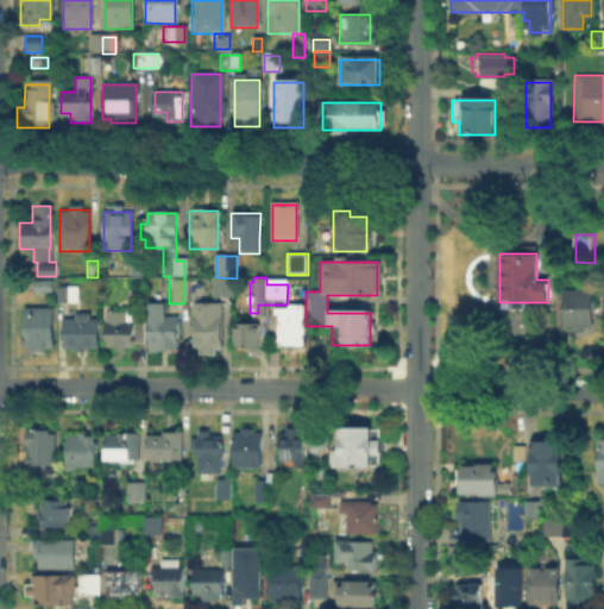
[(30,293),(30,280),(50,280),(50,294),(30,293)]
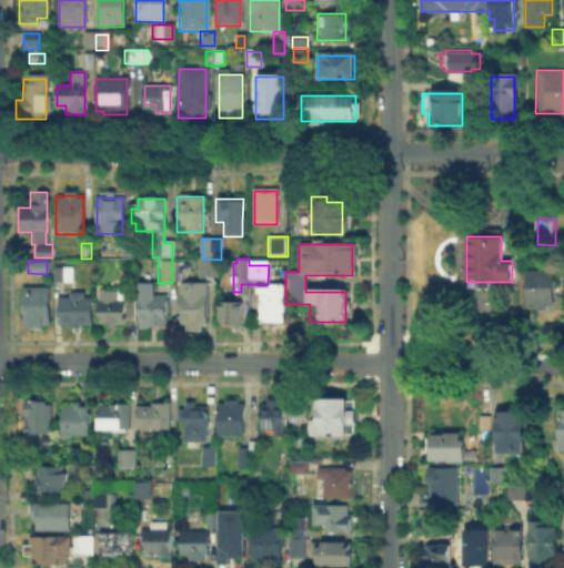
[(62,269),(62,283),(52,283),(52,269),(62,269)]
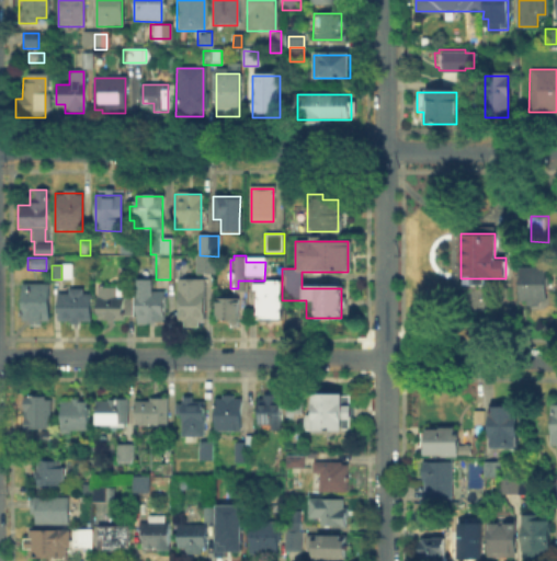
[(516,300),(518,272),(546,272),(546,301),(516,300)]
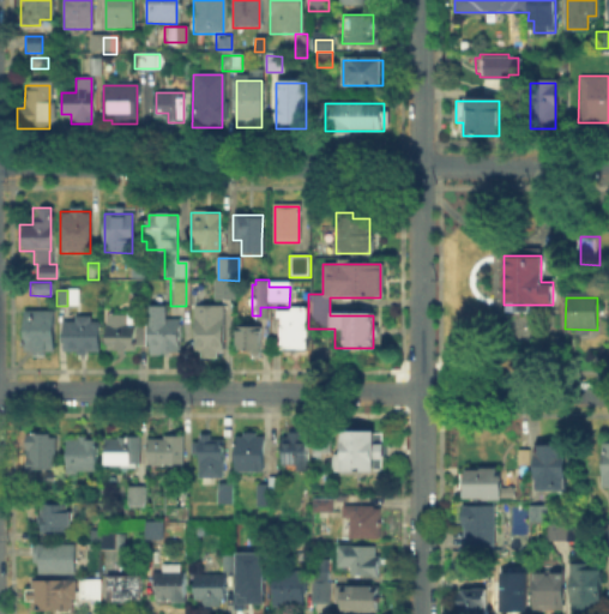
[(167,306),(167,320),(178,320),(178,354),(149,354),(149,306),(167,306)]
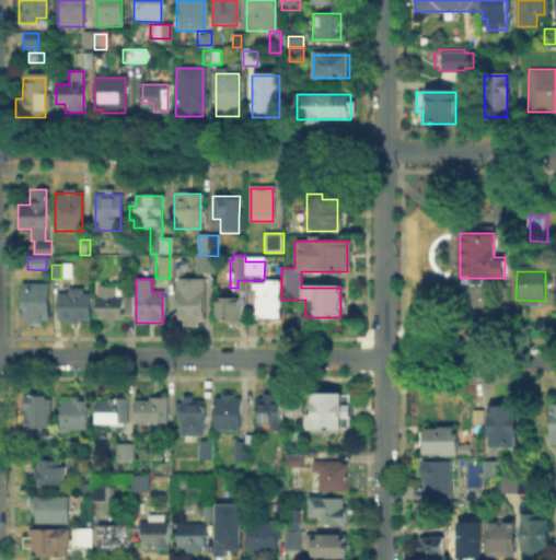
[(175,282),(201,282),(201,319),(193,330),(175,330),(175,282)]
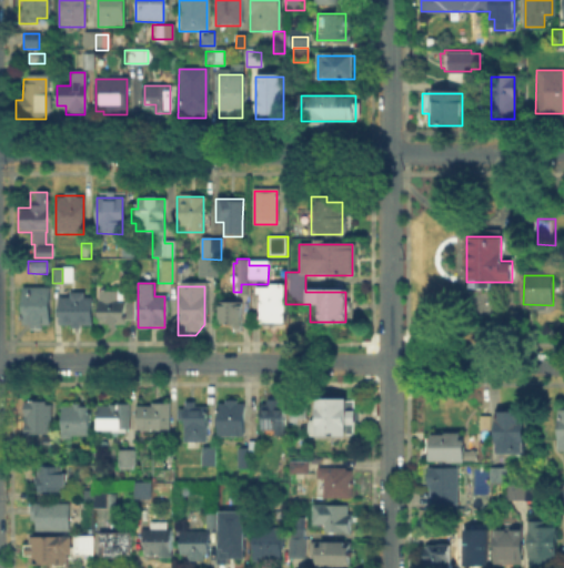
[(257,286),(283,286),(282,327),(257,327),(257,286)]
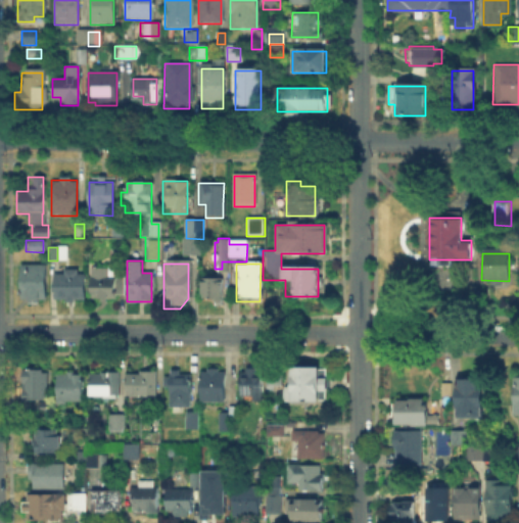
[(89,298),(89,265),(112,265),(112,298),(89,298)]
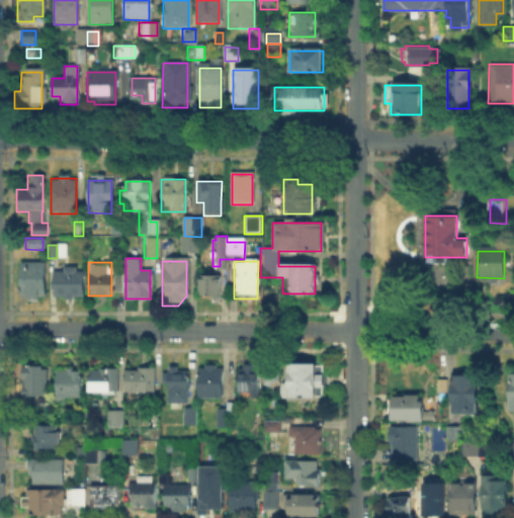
[(20,264),(44,264),(44,299),(20,299),(20,264)]
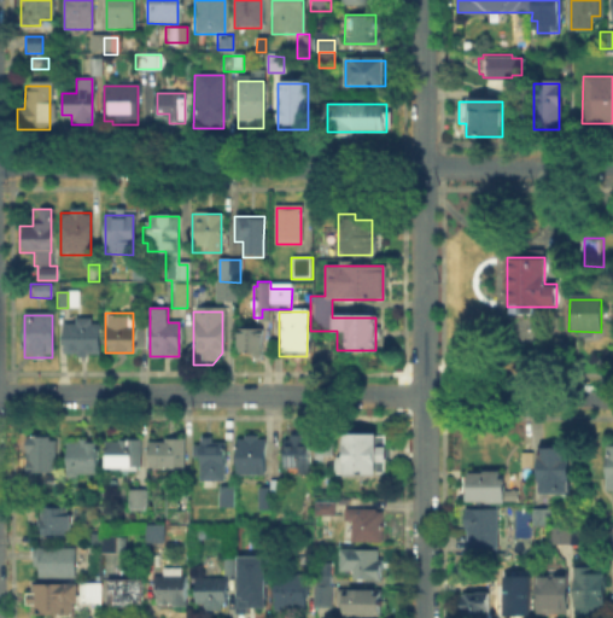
[(63,355),(63,322),(97,324),(97,355),(63,355)]
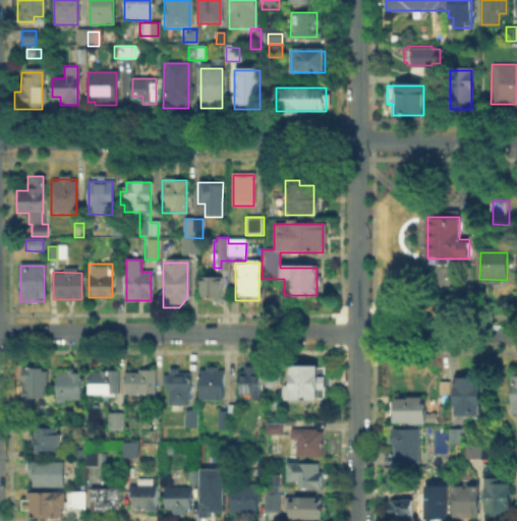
[(200,280),(218,280),(218,299),(199,299),(200,280)]
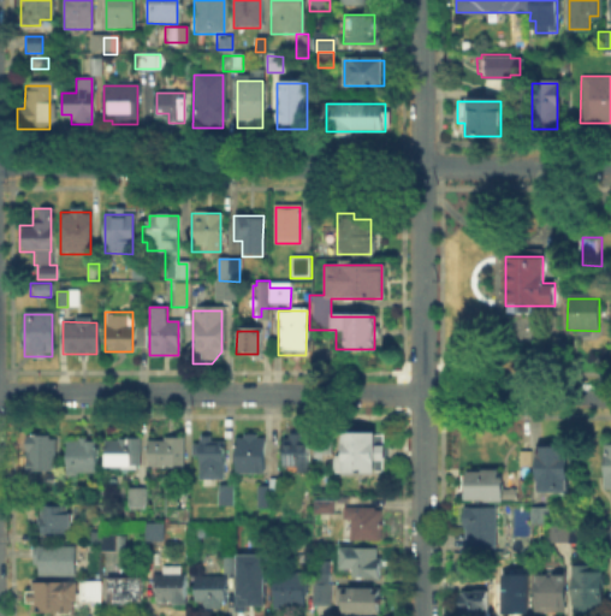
[(236,437),(262,437),(261,475),(236,475),(236,437)]
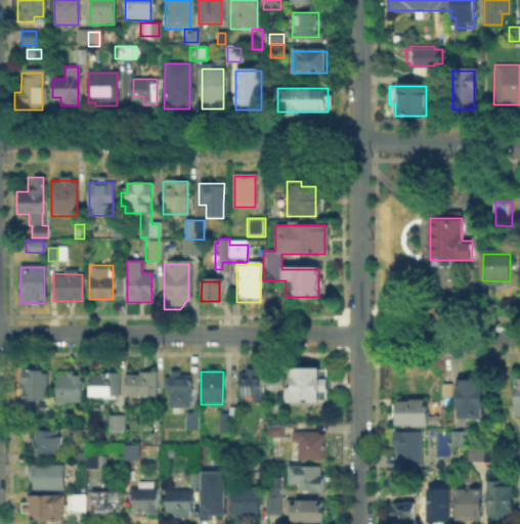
[(241,395),(241,372),(268,372),(268,377),(282,377),(282,391),(262,391),(262,401),(250,401),(250,395),(241,395)]
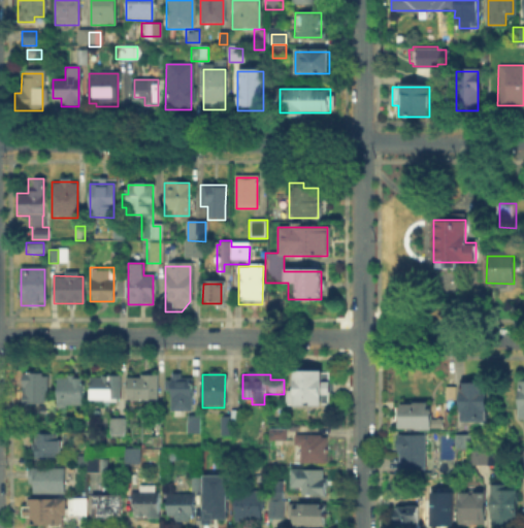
[(24,404),(24,375),(45,376),(45,404),(24,404)]
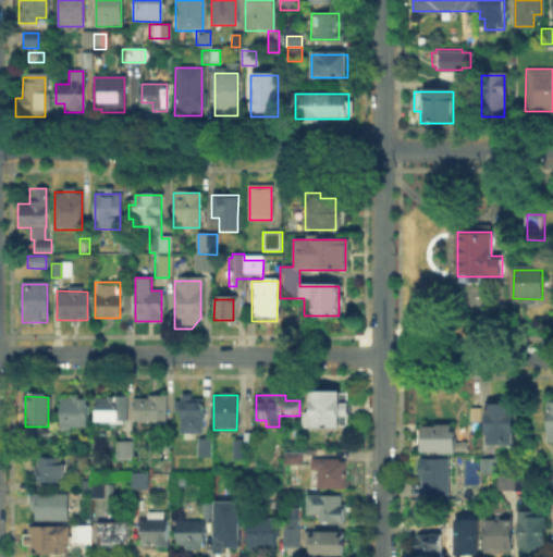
[(309,429),(309,396),(340,396),(340,429),(309,429)]
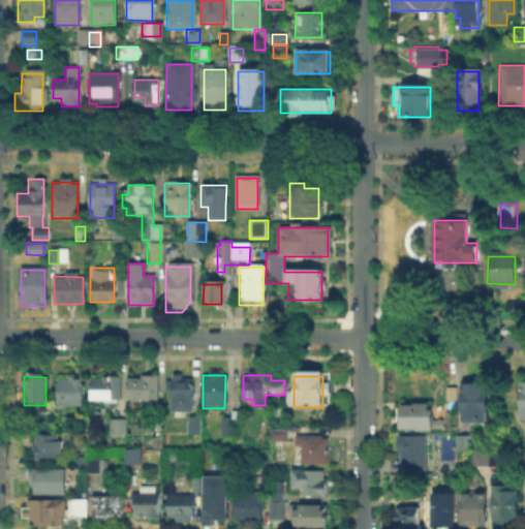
[(56,409),(57,377),(82,377),(82,409),(56,409)]
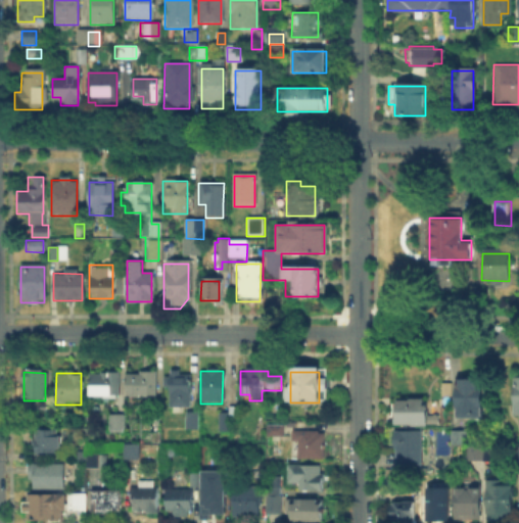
[(90,373),(118,373),(118,398),(90,398),(90,373)]
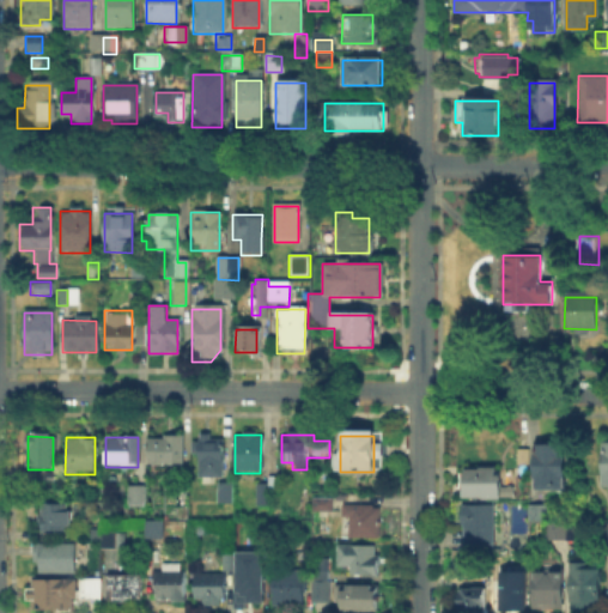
[(147,437),(181,437),(181,465),(147,463),(147,437)]
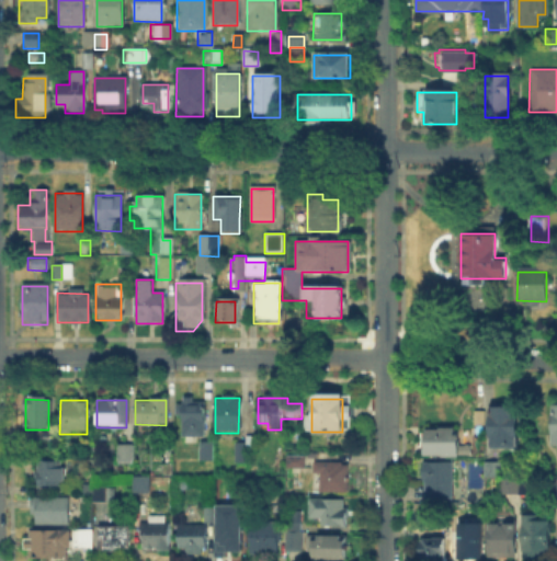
[(175,415),(175,401),(203,401),(203,442),(180,442),(180,415),(175,415)]
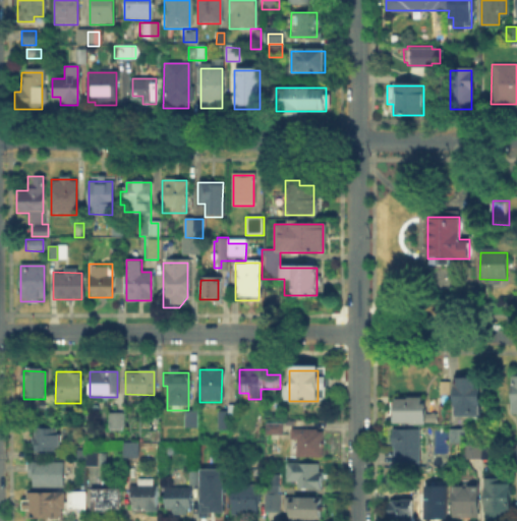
[(507,412),(516,411),(516,373),(508,373),(507,412)]
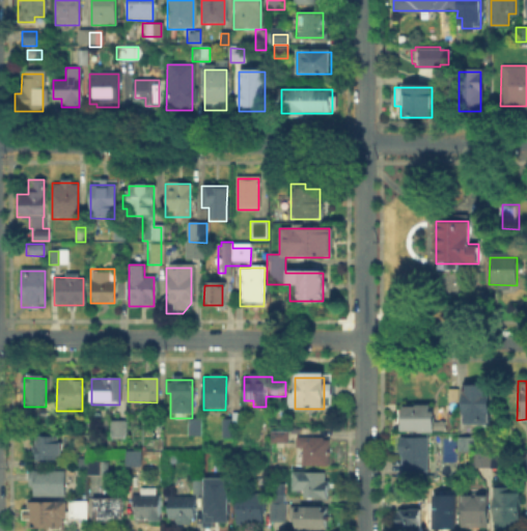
[(464,386),(488,386),(488,422),(464,422),(464,386)]
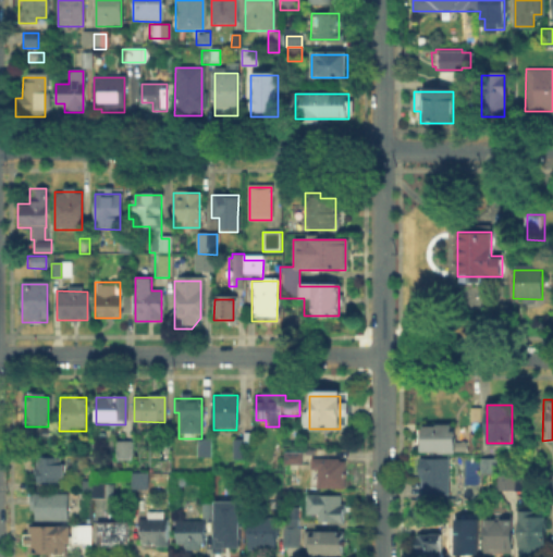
[(453,428),(452,453),(424,452),(424,428),(453,428)]
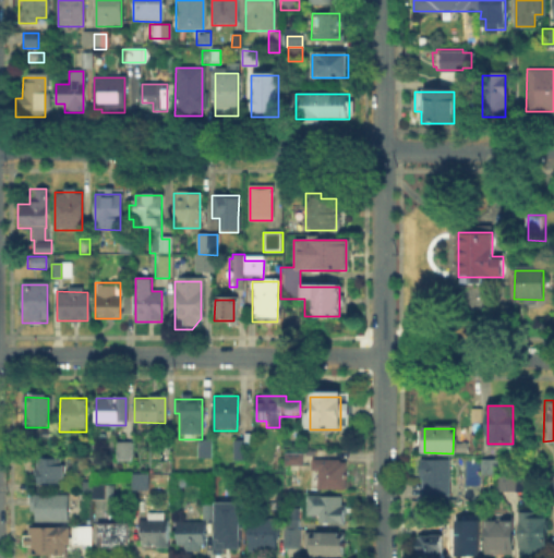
[(35,443),(35,429),(50,429),(50,443),(35,443)]
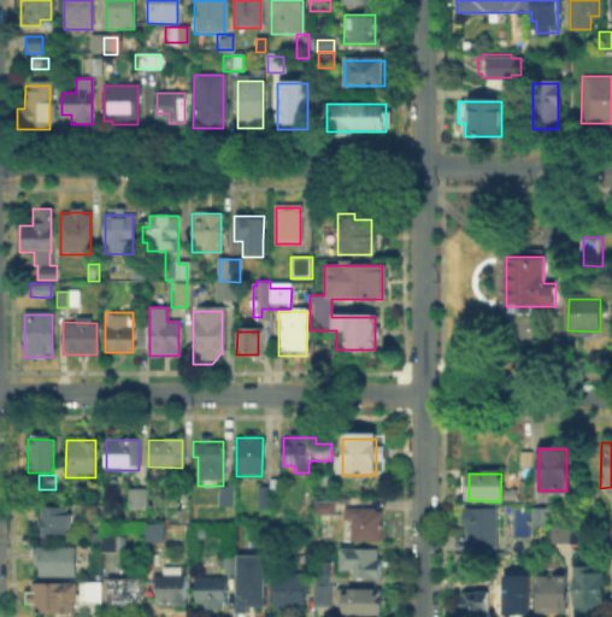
[(269,494),(269,489),(269,481),(278,481),(278,494),(269,494)]
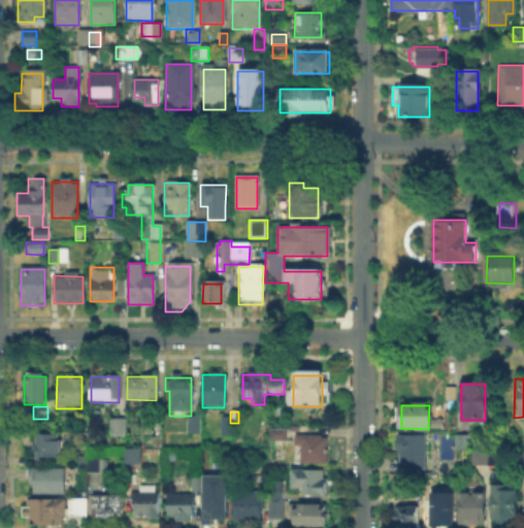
[(199,418),(199,434),(187,434),(187,418),(199,418)]
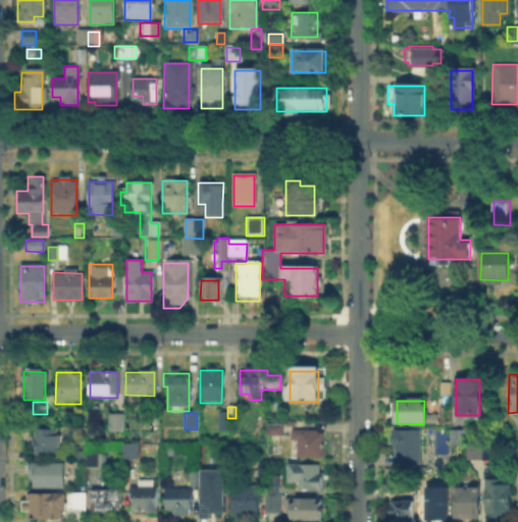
[(227,418),(227,429),(217,429),(218,414),(227,414),(227,418)]
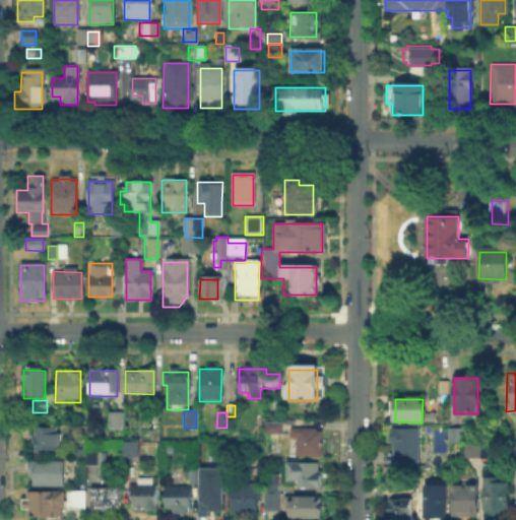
[(108,413),(121,413),(121,429),(108,429),(108,413)]
